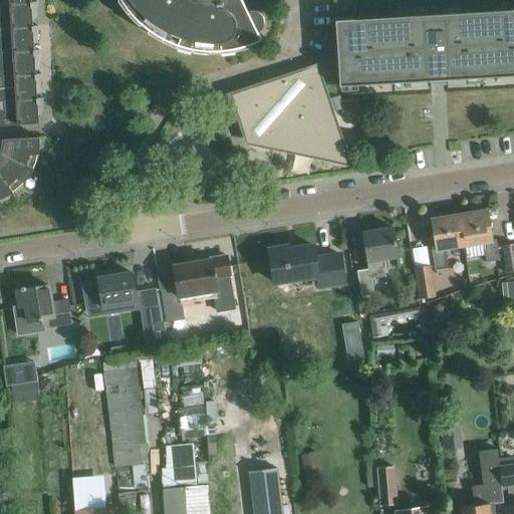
[(251,44),(261,40),(258,32),(262,28),(264,23),(263,17),(259,13),(253,11),(248,12),(241,0),(118,0),(117,1),(127,15),(140,27),(142,25),(149,31),(148,33),(162,41),(177,48),(193,52),(209,54),(210,51),(219,51),(219,54),(236,52),(252,47),(251,44)]
